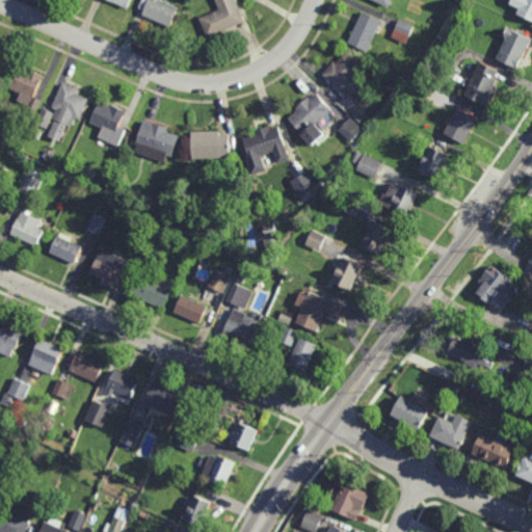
[(130,0),(127,9),(106,0),(130,0)]
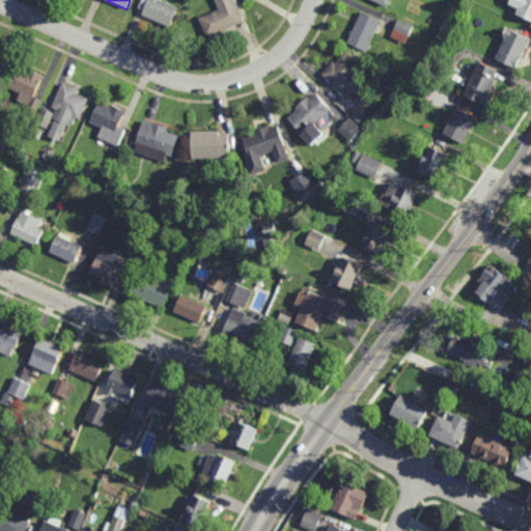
[(161,0),(178,8),(170,27),(142,15),(144,10),(138,8),(141,0),(161,0)]
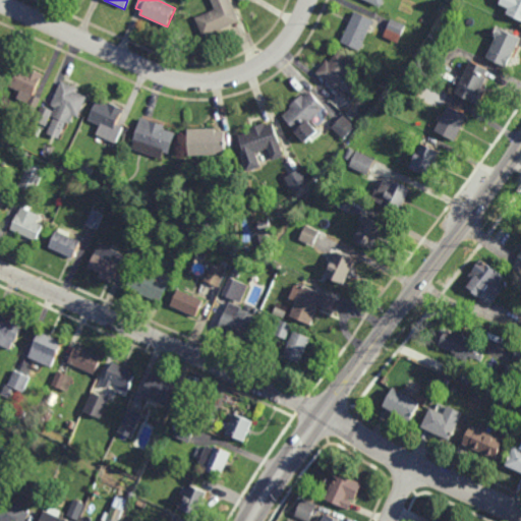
[(520,0),(520,17),(508,12),(510,8),(501,4),(502,0),(520,0)]
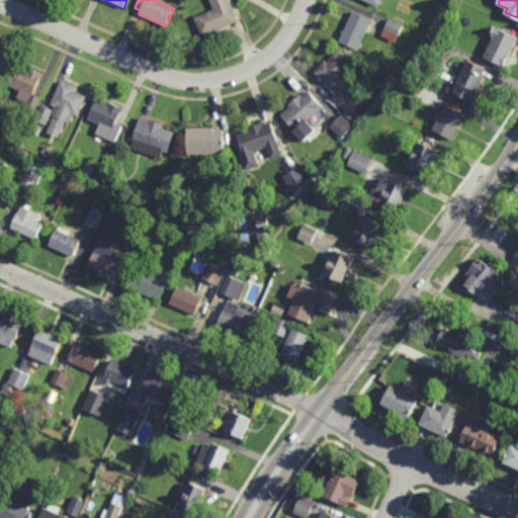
[(202,36),(194,18),(231,2),(239,21),(202,36)]
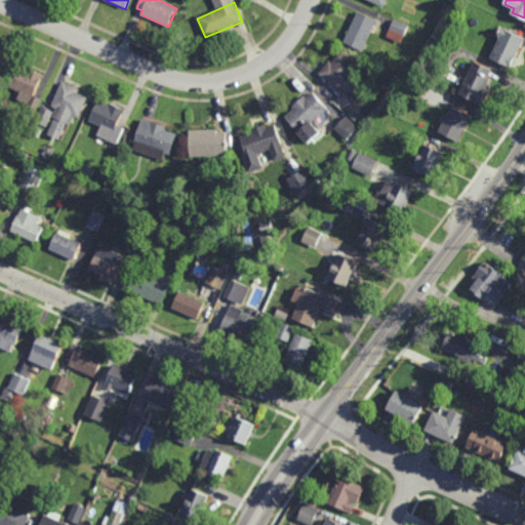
[(364,50),(345,42),(359,11),(377,19),(364,50)]
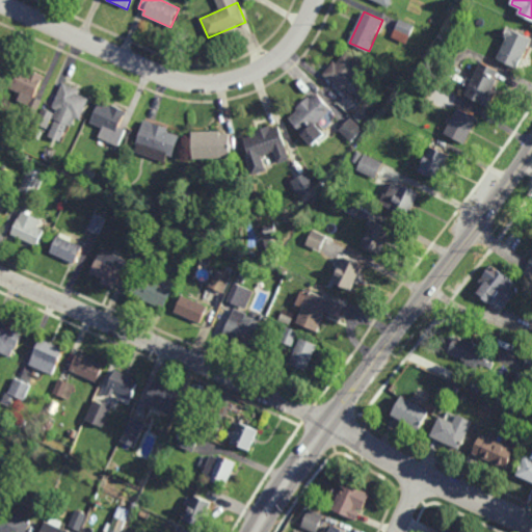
[(407,44),(393,37),(400,20),(415,26),(407,44)]
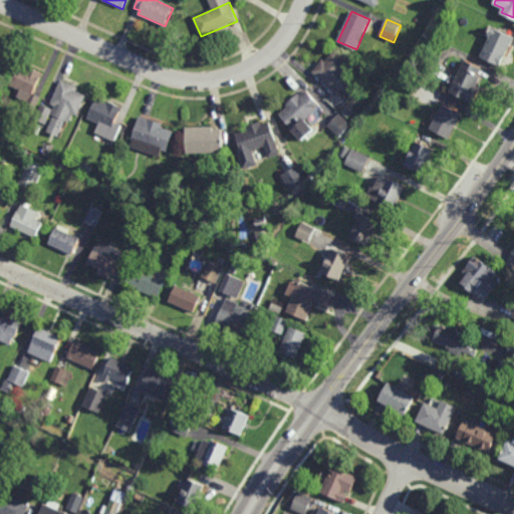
[(513,39),(502,66),(481,56),(491,35),(489,34),(493,25),(497,27),(496,28),(513,36),(513,39)]
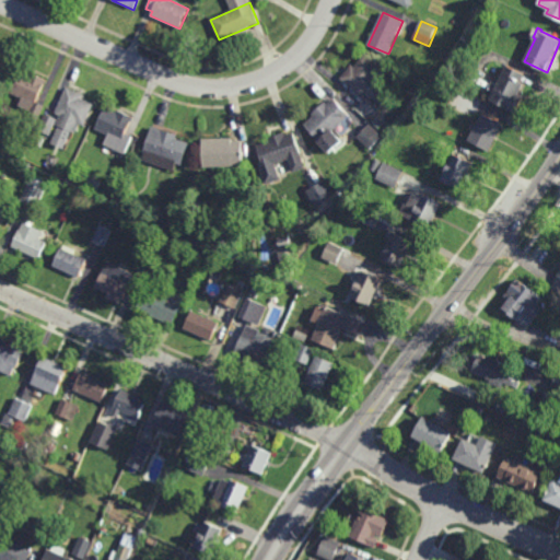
[(489,49),(481,45),(485,38),(492,43),(489,49)]
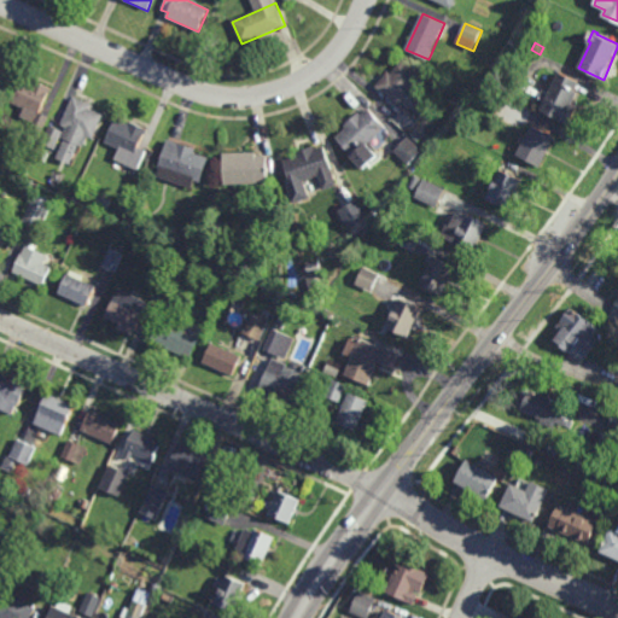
[(421,77),(401,105),(377,87),(388,71),(391,74),(401,62),(421,77)]
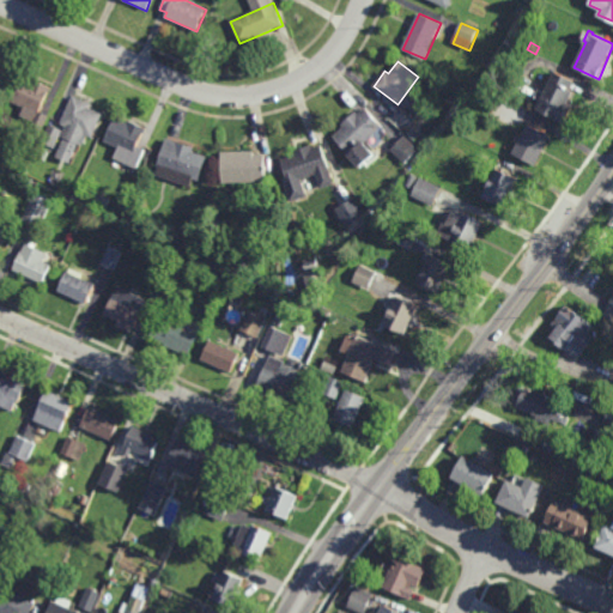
[(566,125),(558,120),(558,119),(538,109),(556,71),(576,80),(572,89),(575,90),(569,103),(575,105),(566,125)]
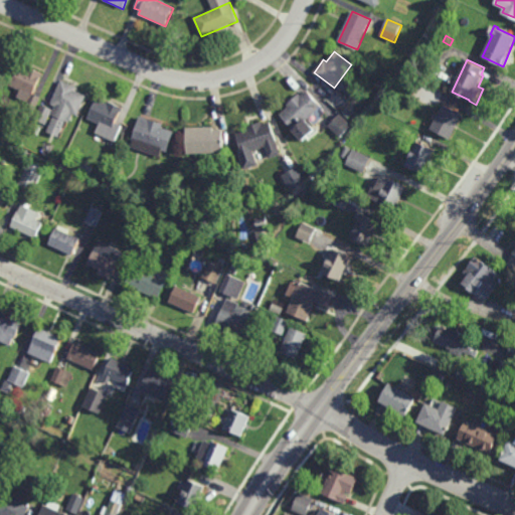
[(26,69),(27,67),(42,73),(41,77),(40,76),(29,102),(18,97),(20,91),(8,86),(16,64),(26,69)]
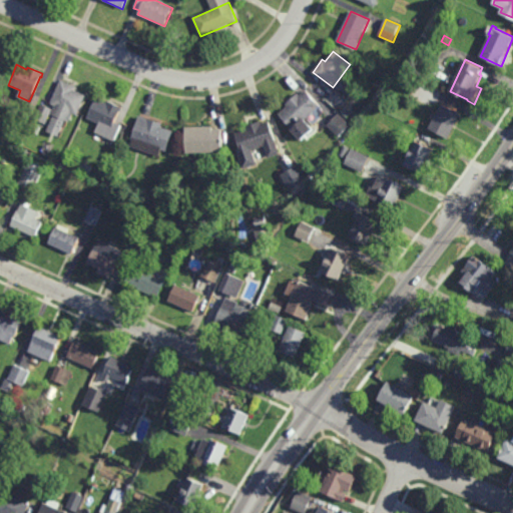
[(77,114),(50,103),(59,80),(75,86),(74,91),(85,95),(77,114)]
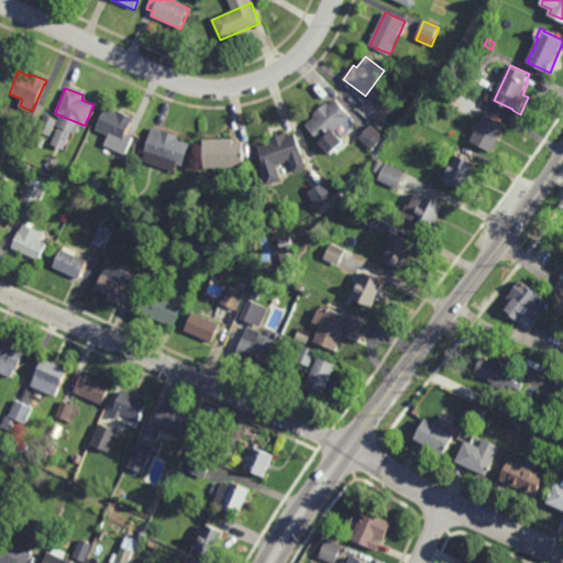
[(376,117),(361,106),(367,97),(383,108),(376,117)]
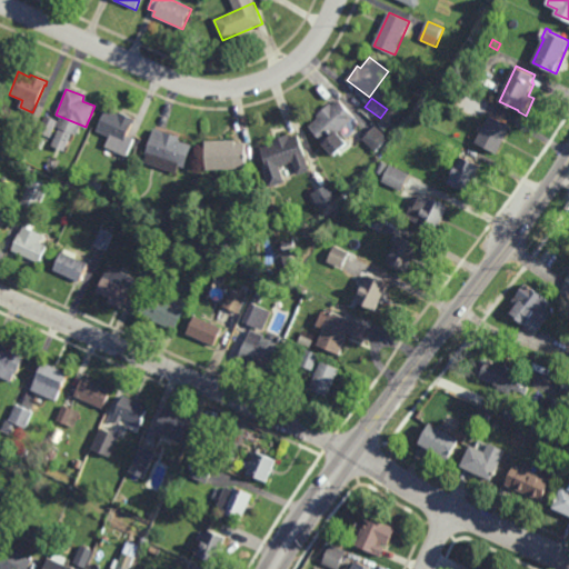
[(355,118),(338,132),(348,143),(333,156),(309,127),(319,118),(317,116),(330,103),(332,106),(339,99),(355,118)]
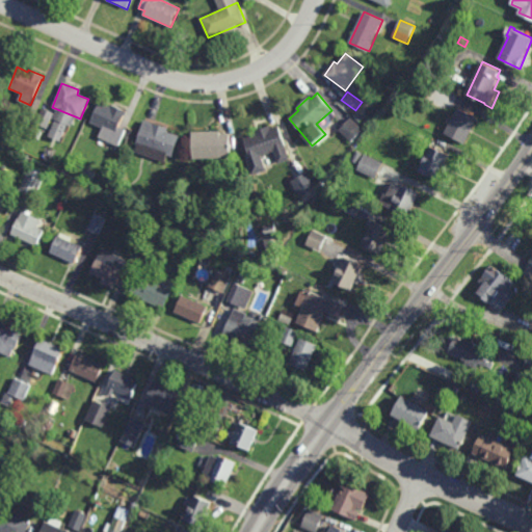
[(118,128),(131,133),(124,149),(99,137),(103,129),(90,123),(99,103),(110,107),(111,105),(126,111),(118,128)]
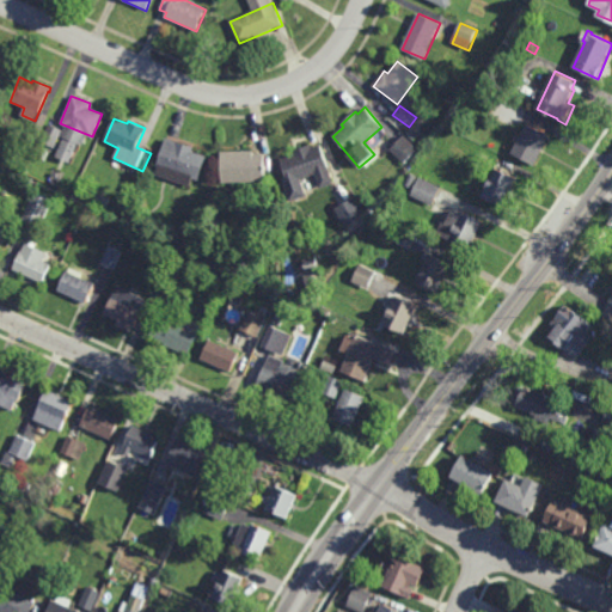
[(537,166),(513,153),(518,145),(513,142),(518,135),(521,138),(528,123),(552,136),(537,166)]
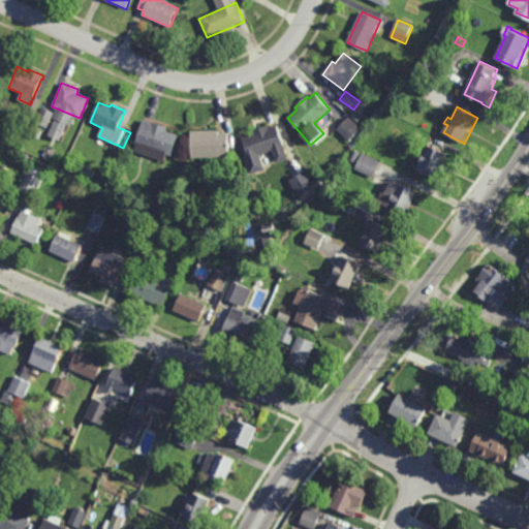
[(30,121),(19,117),(23,107),(34,112),(30,121)]
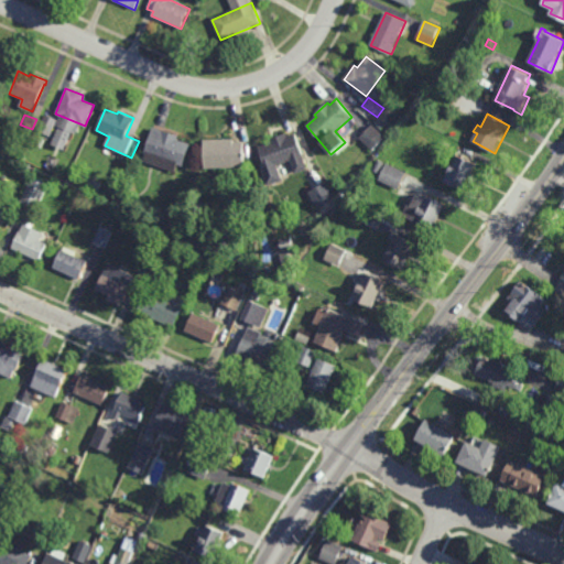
[(50,137),(38,131),(44,115),(56,120),(50,137)]
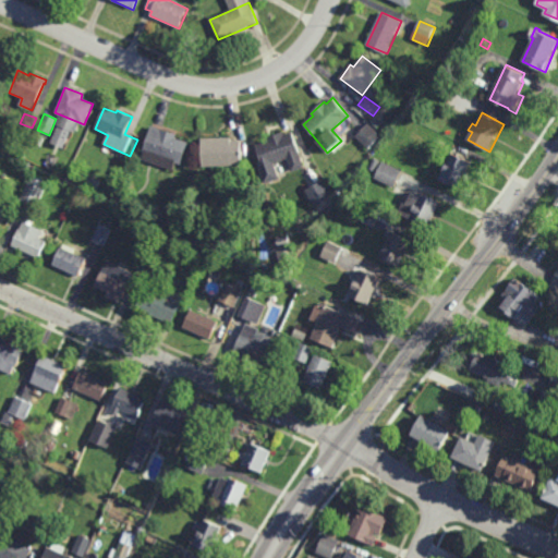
[(378,128),(373,123),(377,118),(383,122),(378,128)]
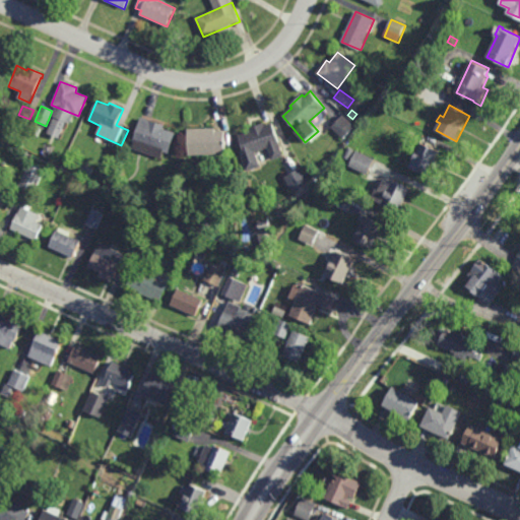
[(343,139),(331,128),(344,115),(355,127),(343,139)]
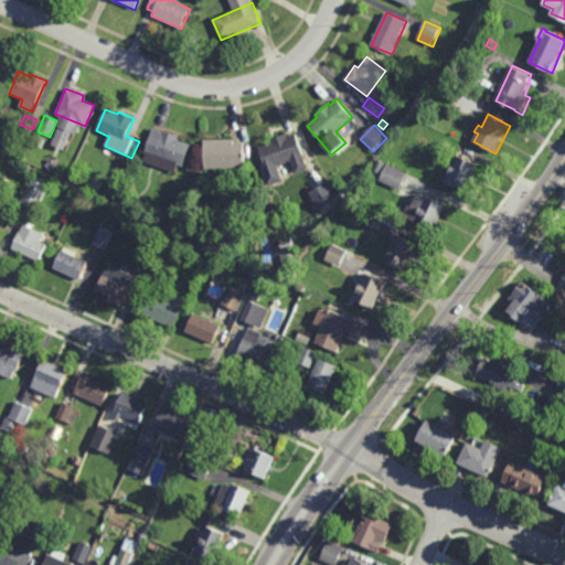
[(183,167),(178,166),(177,171),(144,161),(147,151),(146,151),(152,128),(178,136),(177,140),(191,145),(183,167)]
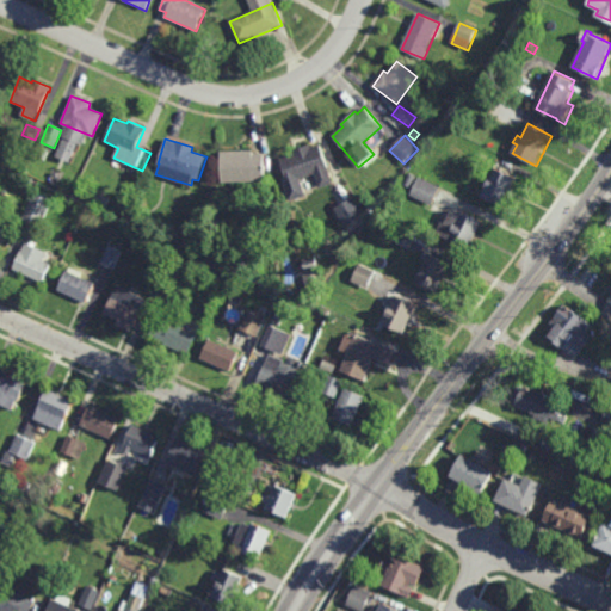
[(333,184),(319,189),(314,174),(300,179),(306,196),(290,202),(283,181),(287,180),(278,159),(292,154),(291,152),(310,144),(312,148),(319,144),(333,184)]
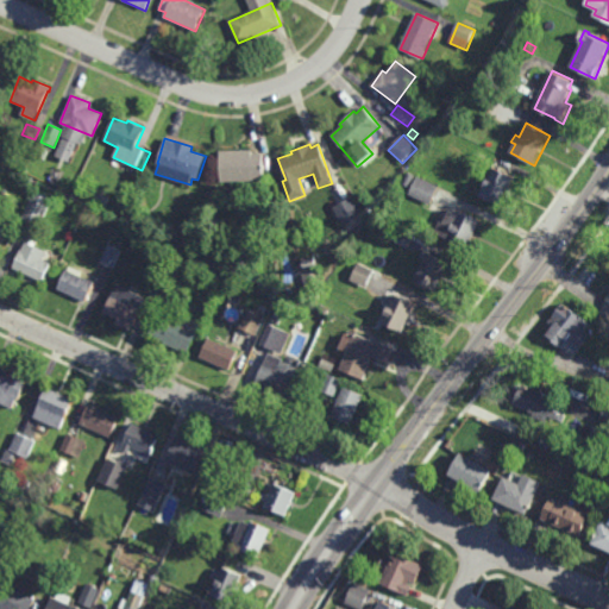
[(252,154),(262,154),(262,181),(256,181),(257,190),(248,190),(248,181),(220,182),(219,151),(251,150),(252,154)]
